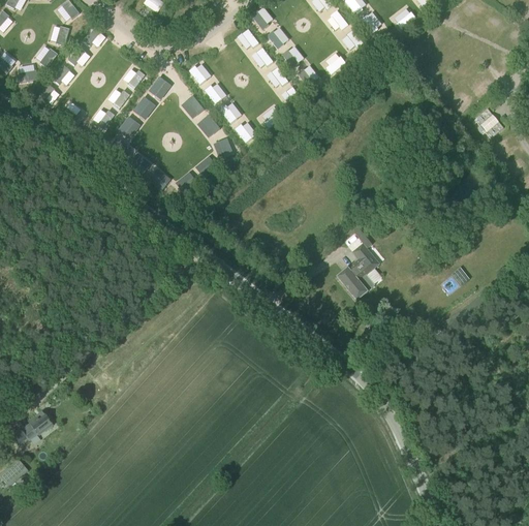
[(19,19),(25,10),(9,0),(4,0),(0,6),(19,19)]
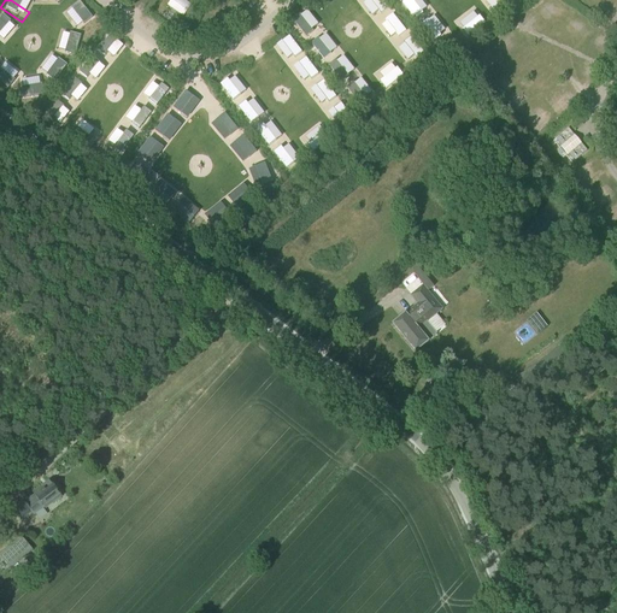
[(90,30),(101,16),(78,0),(69,16),(90,30)]
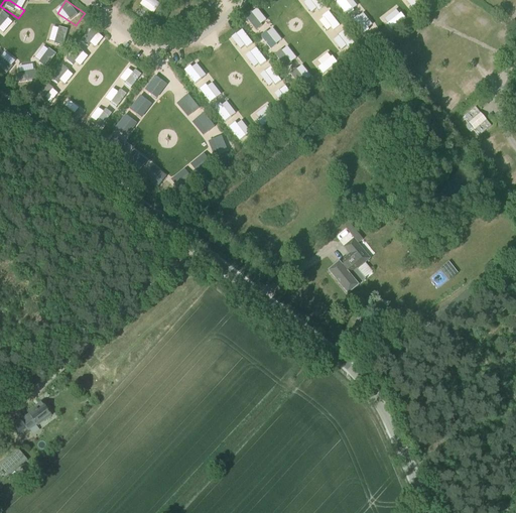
[(137,0),(152,11),(159,1),(157,0),(137,0)]
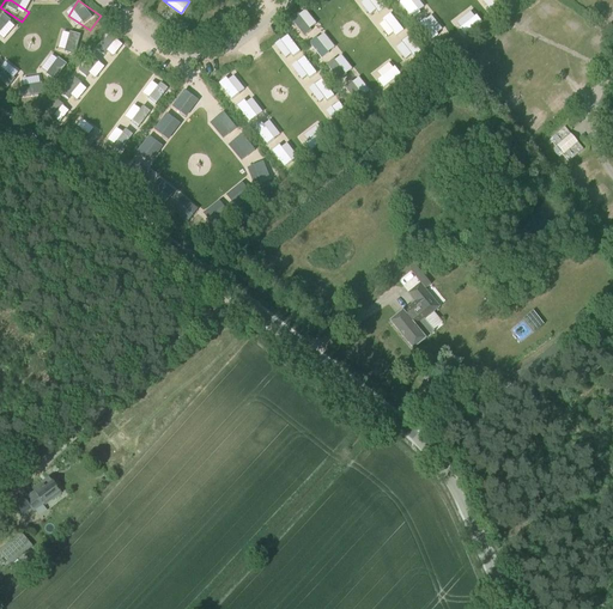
[(291,20),(305,35),(322,20),(308,5),(291,20)]
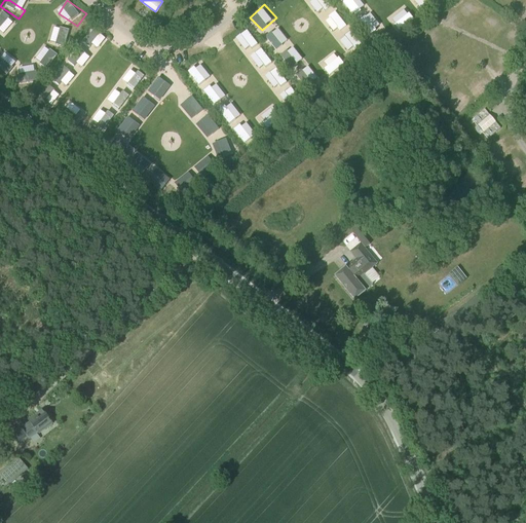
[(0,12),(0,19),(9,27),(14,22),(2,10),(0,12)]
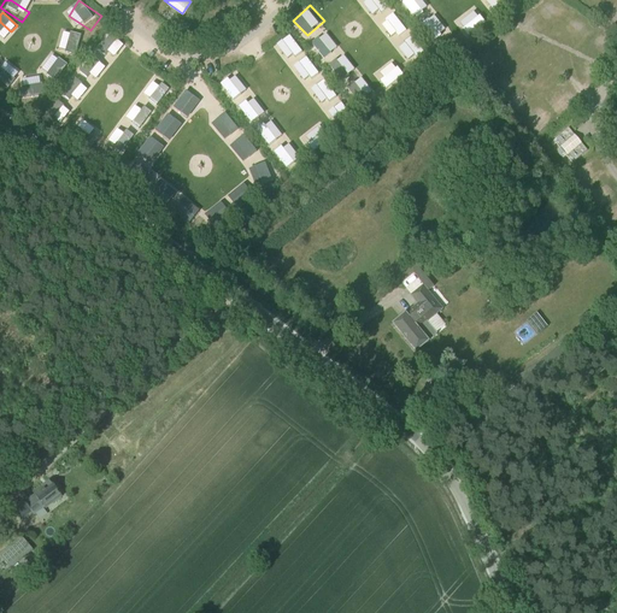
[(53,37),(69,49),(74,42),(77,45),(83,37),(64,23),(53,37)]
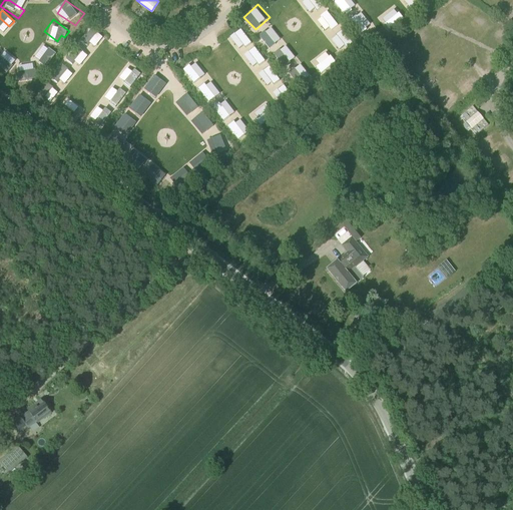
[(3,20),(1,22),(0,21),(0,36),(10,27),(3,20)]
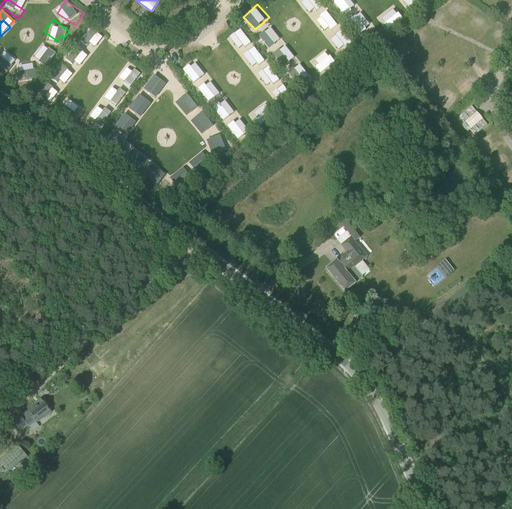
[(247,34),(242,26),(222,38),(227,46),(247,34)]
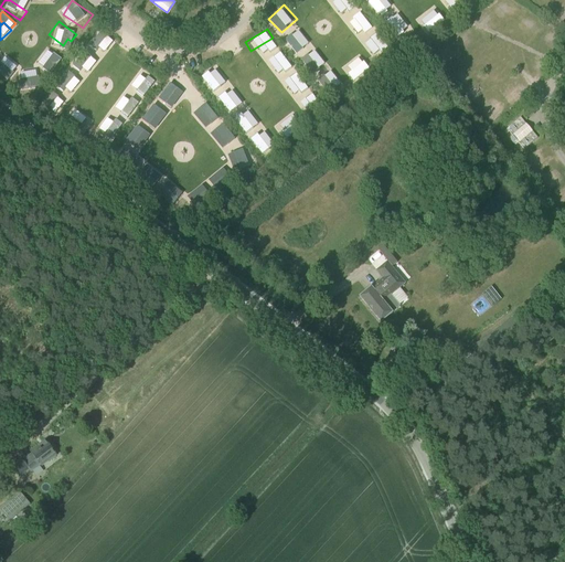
[(97,59),(108,48),(95,34),(84,44),(97,59)]
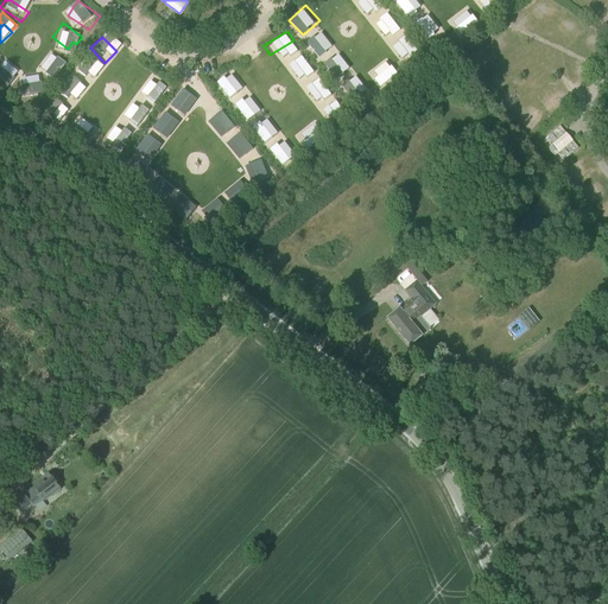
[(58,69),(65,62),(46,45),(39,52),(58,69)]
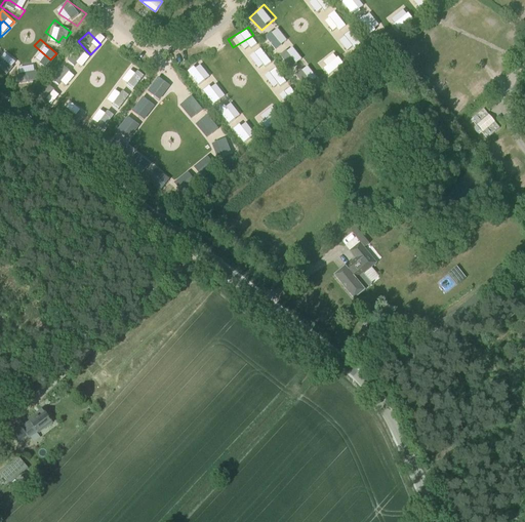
[(9,51),(0,67),(0,68),(10,74),(19,56),(9,51)]
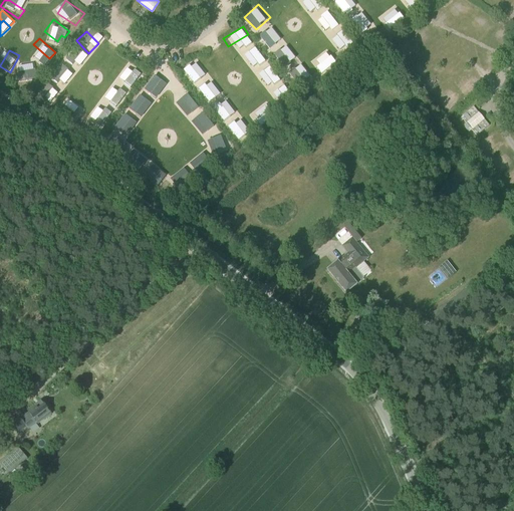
[(75,68),(83,58),(78,54),(70,64),(75,68)]
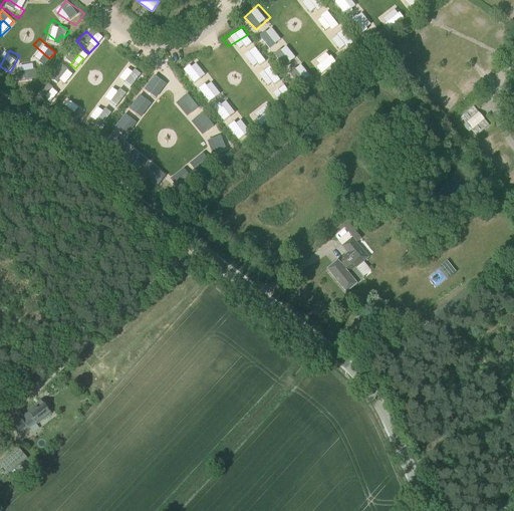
[(113,70),(132,84),(143,71),(124,56),(113,70)]
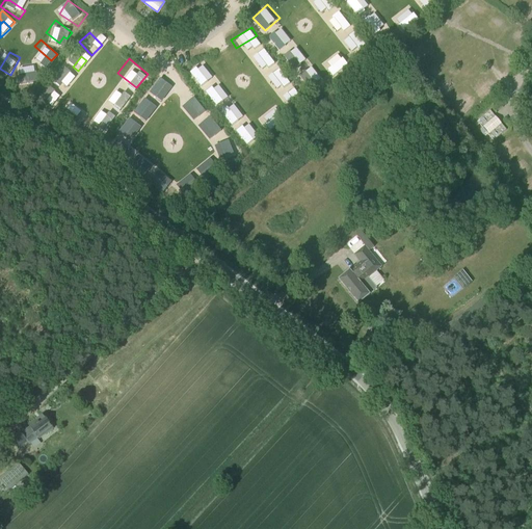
[(214,63),(196,77),(202,83),(219,70),(214,63)]
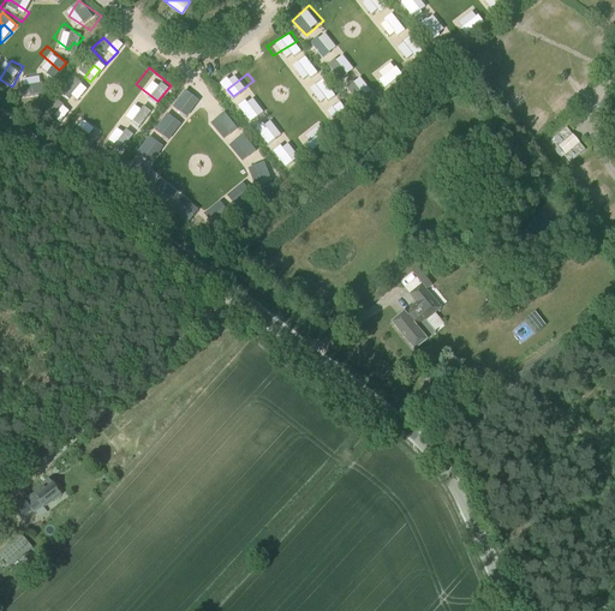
[(67,83),(61,90),(78,103),(84,95),(67,83)]
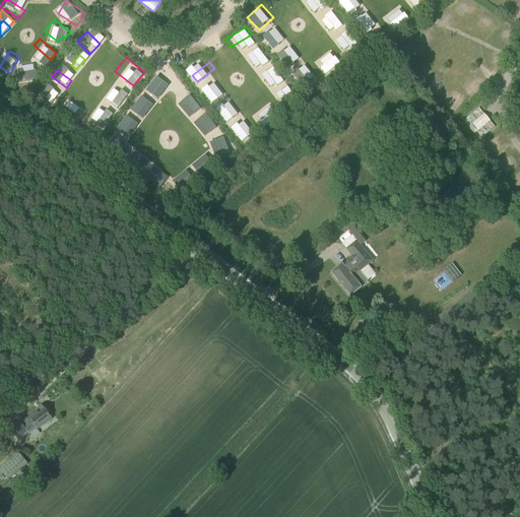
[(153,76),(136,95),(150,109),(169,89),(153,76)]
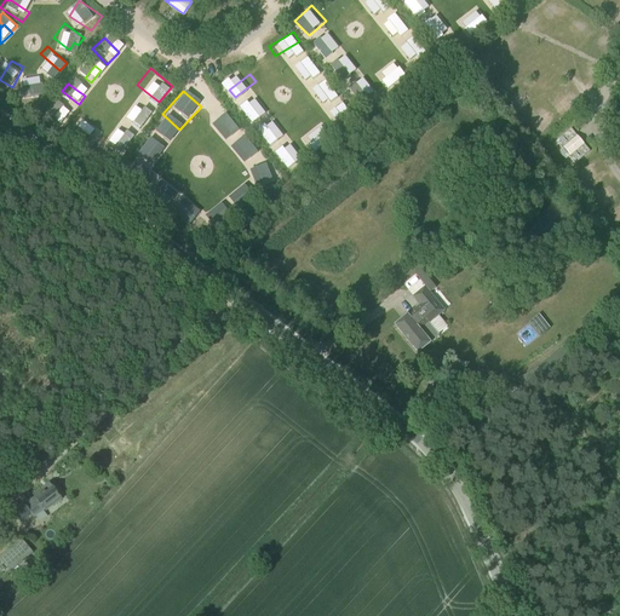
[(252,122),(271,107),(262,95),(242,109),(252,122)]
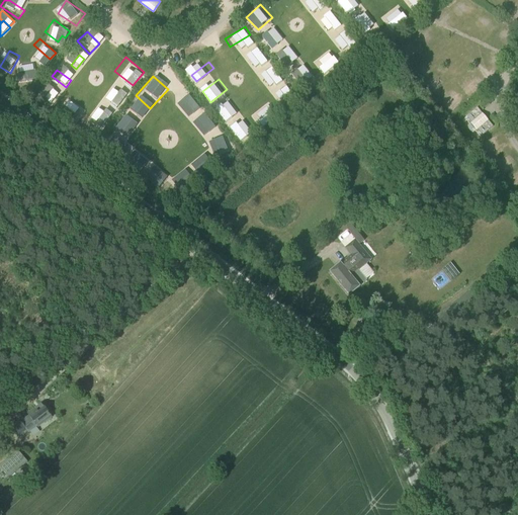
[(108,101),(105,105),(111,110),(122,96),(105,82),(97,93),(108,101)]
